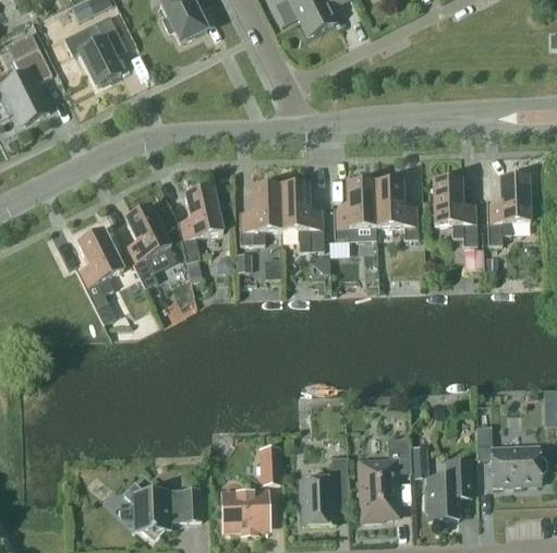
[(84,0),(72,7),(80,22),(94,14),(112,5),(110,0),(87,0),(84,0)]
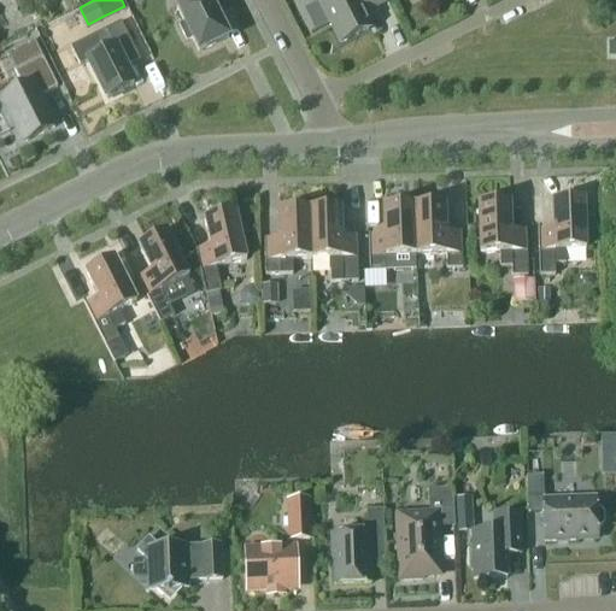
[(185,18),(180,21),(187,36),(193,34),(200,48),(230,33),(217,7),(230,1),(229,0),(182,0),(177,3),(185,18)]
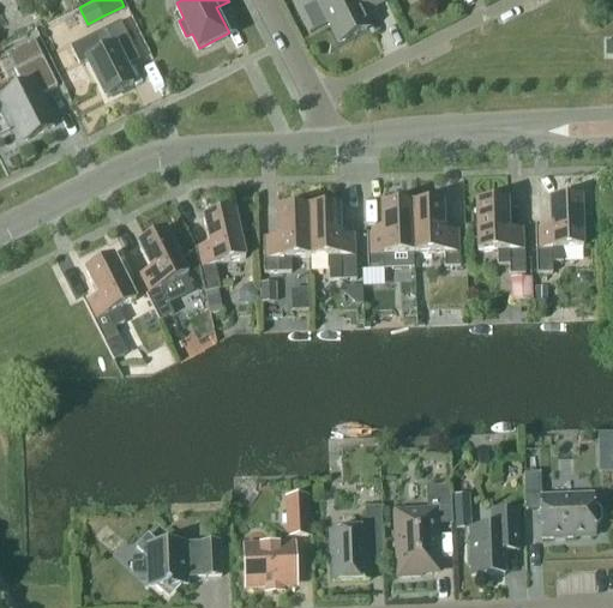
[(340,38),(370,24),(362,8),(379,0),(320,0),(324,7),(330,19),(340,38)]
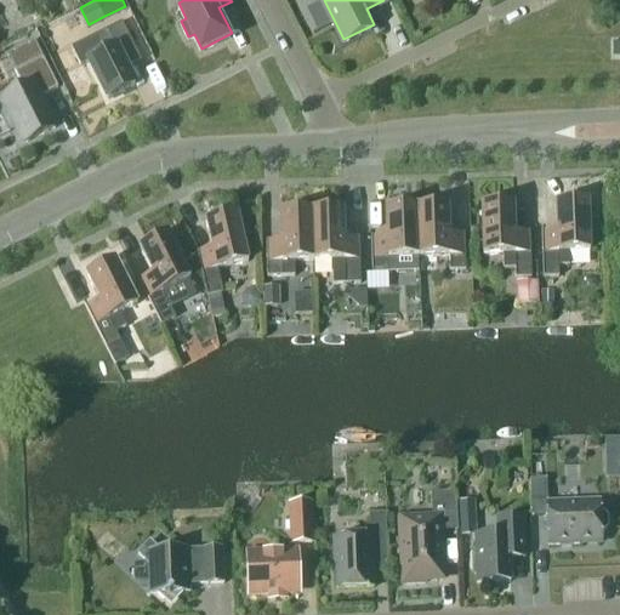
[(328,7),(313,16),(318,27),(334,20),(328,7)]
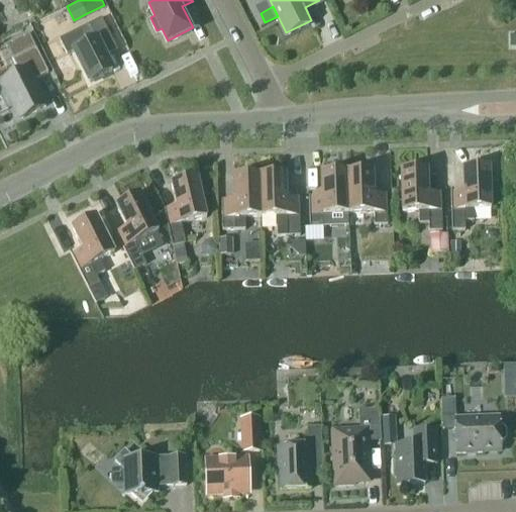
[(91,79),(113,68),(102,46),(114,39),(102,14),(60,35),(68,50),(75,47),(91,79)]
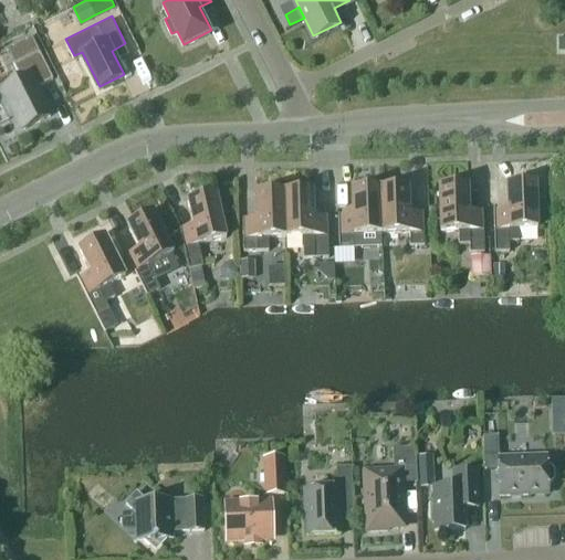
[(0,85),(21,127),(52,113),(38,84),(53,76),(39,48),(14,60),(21,75),(0,85)]
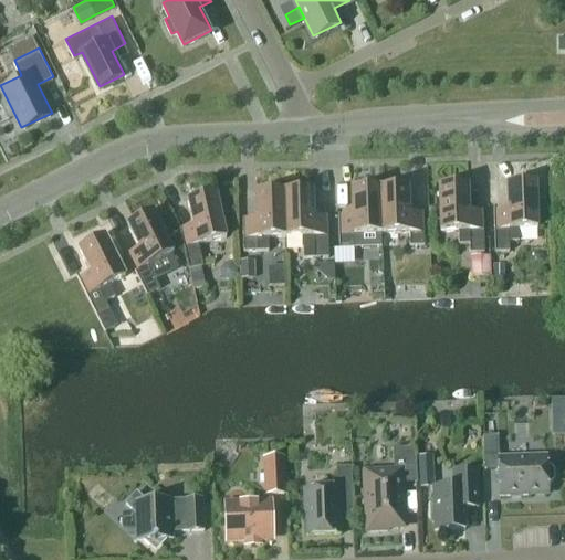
[(494,207),(495,247),(510,247),(510,239),(520,238),(520,225),(537,224),(536,179),(508,180),(508,205),(494,207)]
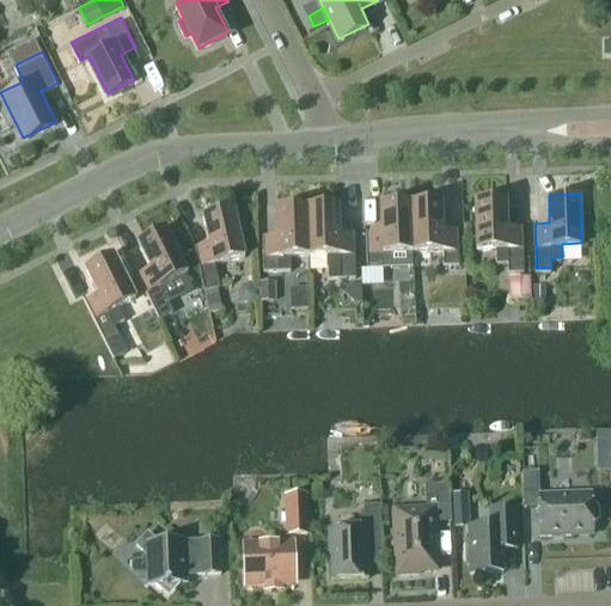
[(523,224),(507,224),(507,196),(475,197),(477,246),(496,246),(496,261),(508,259),(508,269),(524,269),(523,224)]
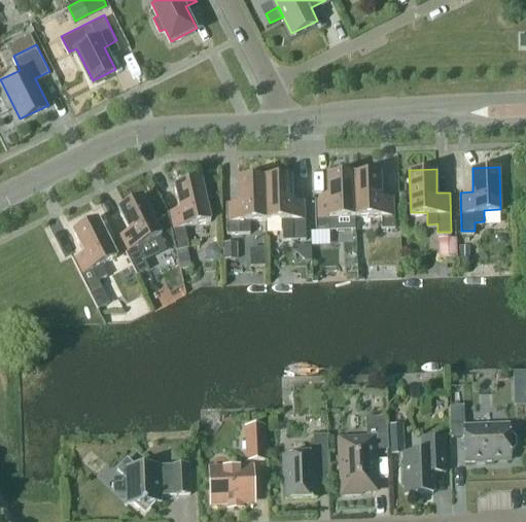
[(382,225),(395,225),(394,195),(382,195),(381,171),(354,172),(355,214),(382,213),(382,225)]
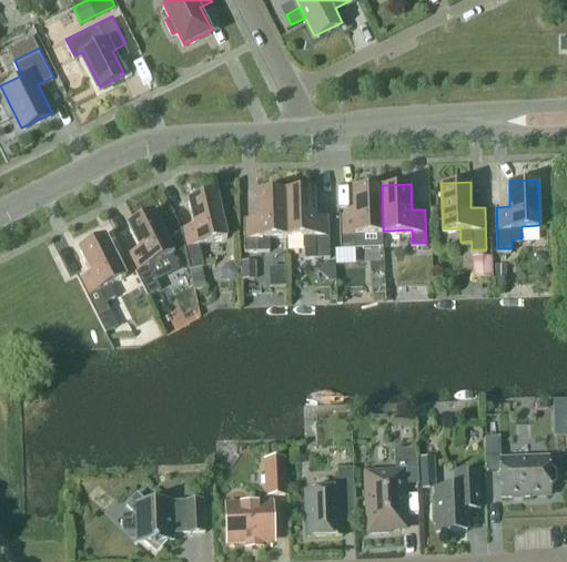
[(354,212),(340,212),(341,245),(342,257),(356,257),(355,245),(355,232),(383,231),(382,185),(353,186),(354,212)]
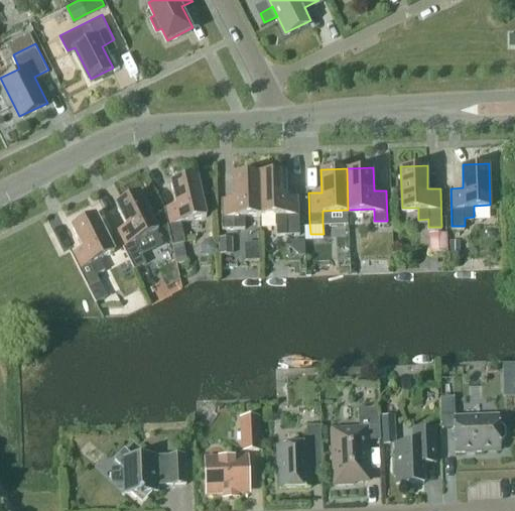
[(300,232),(298,194),(286,194),(285,170),(259,171),(261,213),(276,212),(277,232),(300,232)]
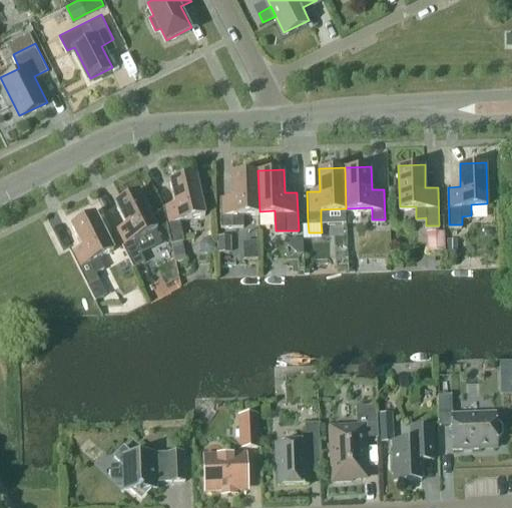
[(232,194),(220,194),(221,224),(243,224),(243,211),(260,211),(258,170),(231,171),(232,194)]
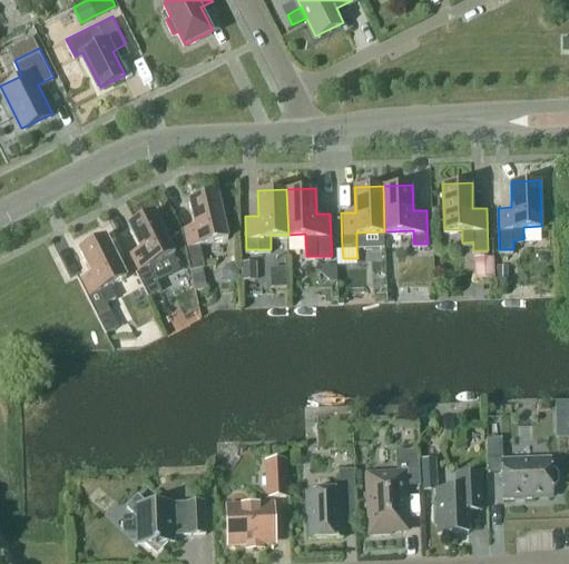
[(195,224),(182,226),(190,267),(203,265),(205,264),(200,243),(228,236),(225,221),(218,191),(189,198),(195,224)]
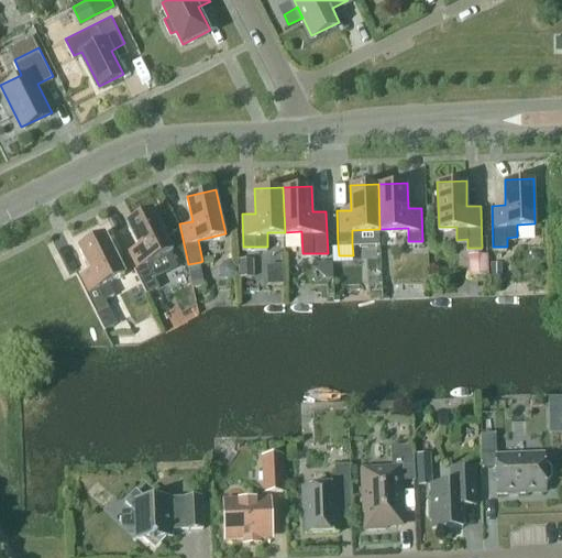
[(172,249),(174,248),(153,207),(127,220),(139,243),(127,250),(141,279),(147,291),(160,284),(156,276),(179,264),(172,249)]
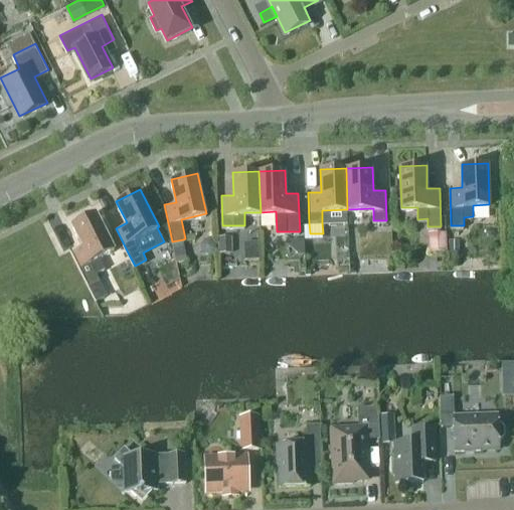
[(82,244),(71,249),(89,284),(100,278),(97,271),(105,267),(100,256),(115,248),(96,211),(71,223),(82,244)]
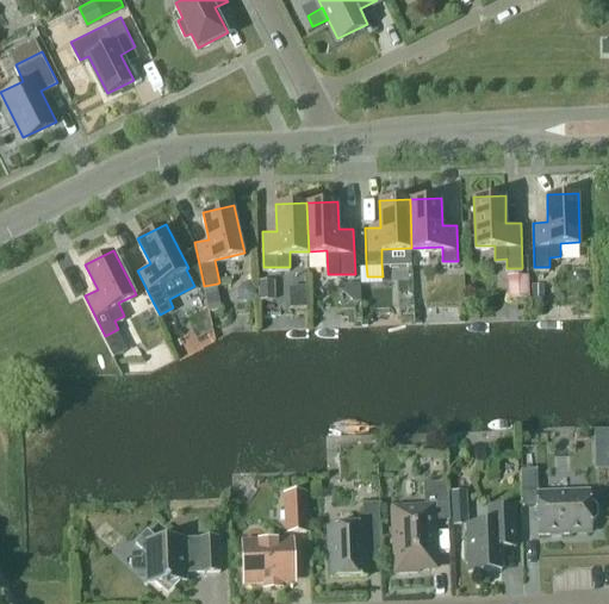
[(511,272),(511,294),(529,293),(528,272),(511,272)]
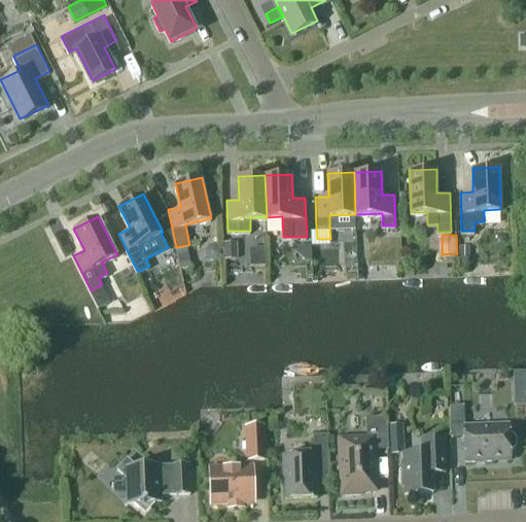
[(239,256),(238,239),(222,240),(223,257),(239,256)]
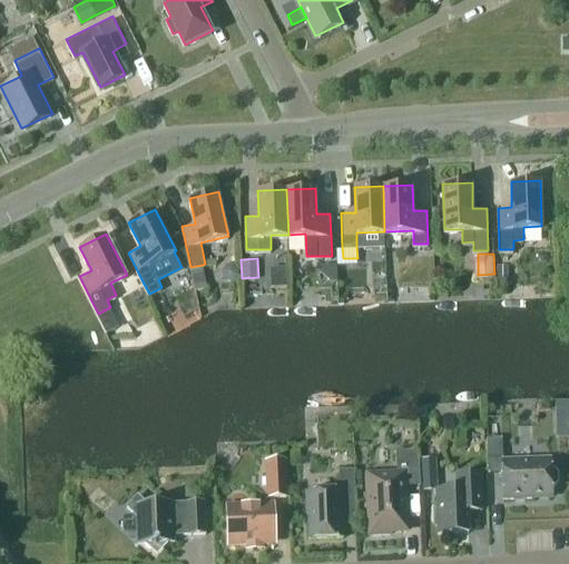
[(498,261),(498,276),(508,276),(508,261),(498,261)]
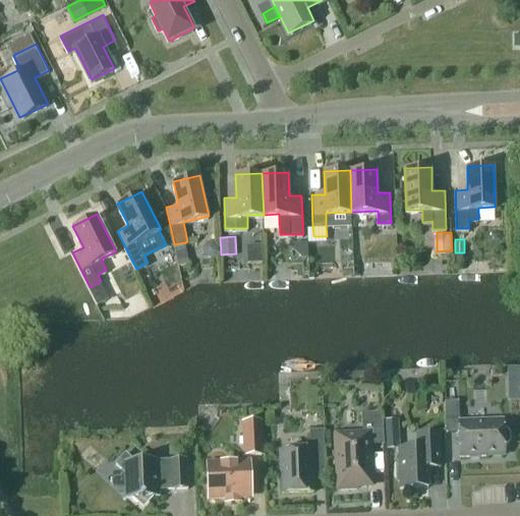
[(263,261),(262,241),(246,242),(247,261),(263,261)]
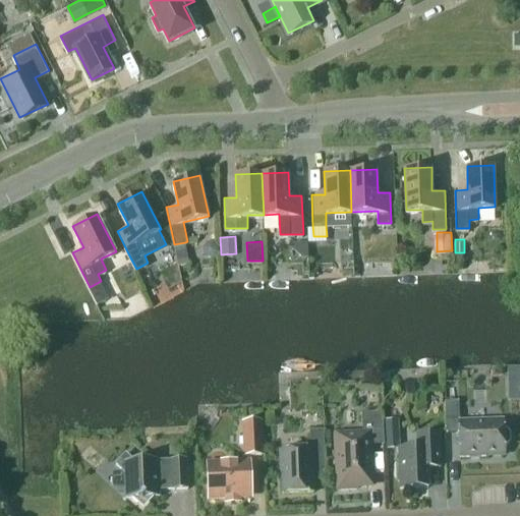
[(185,242),(174,244),(178,263),(189,261),(185,242)]
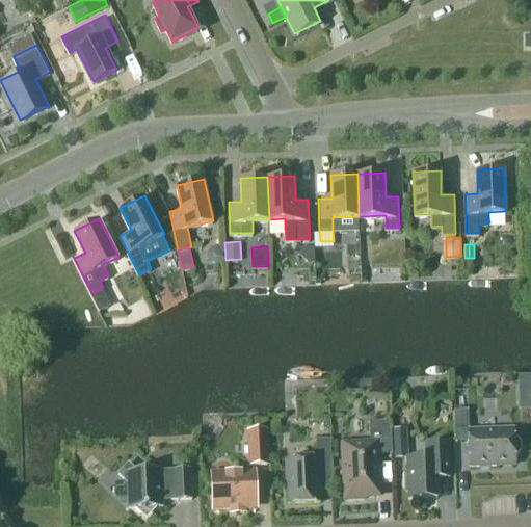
[(103,287),(91,293),(99,310),(111,304),(103,287)]
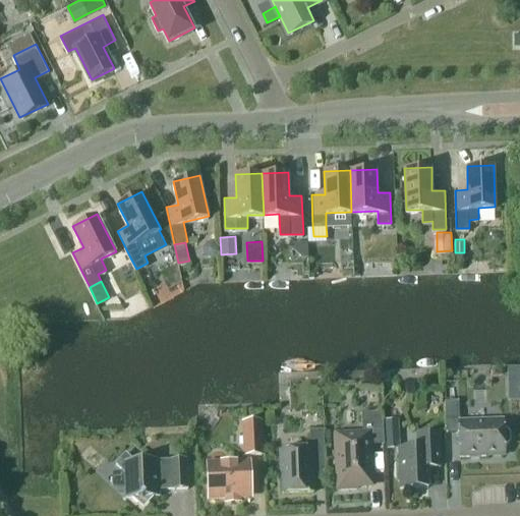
[(519,363),(510,364),(510,377),(519,376),(519,363)]
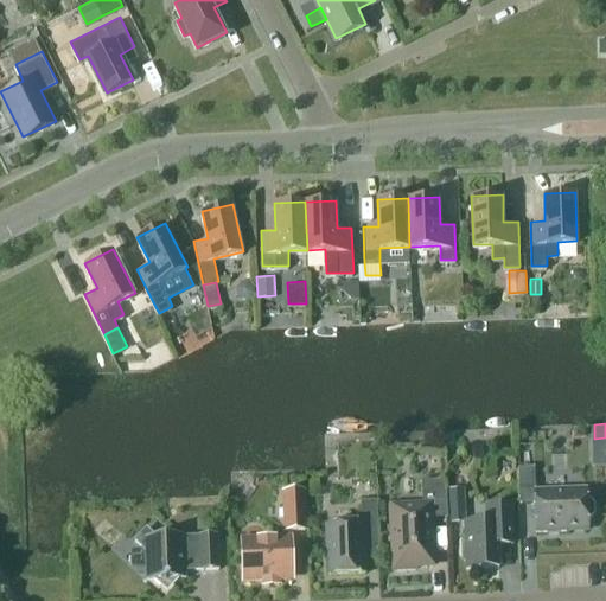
[(535,499),(536,528),(567,526),(588,525),(588,515),(591,515),(594,510),(594,500),(591,497),(587,497),(587,485),(535,487),(535,465),(518,465),(521,499),(535,499)]
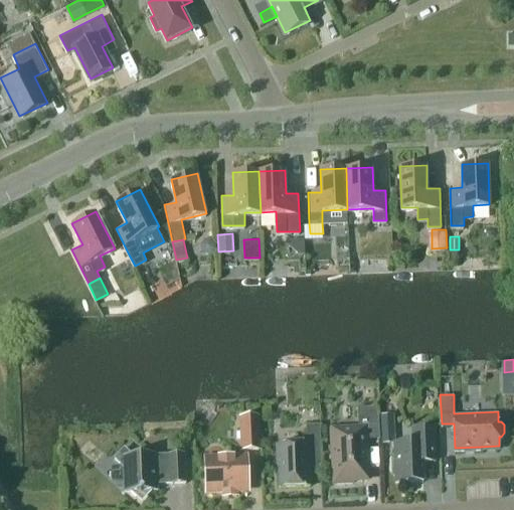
[(353,477),(368,477),(366,437),(380,436),(378,403),(357,404),(359,426),(331,427),(333,464),(335,463),(336,481),(353,480),(353,477)]
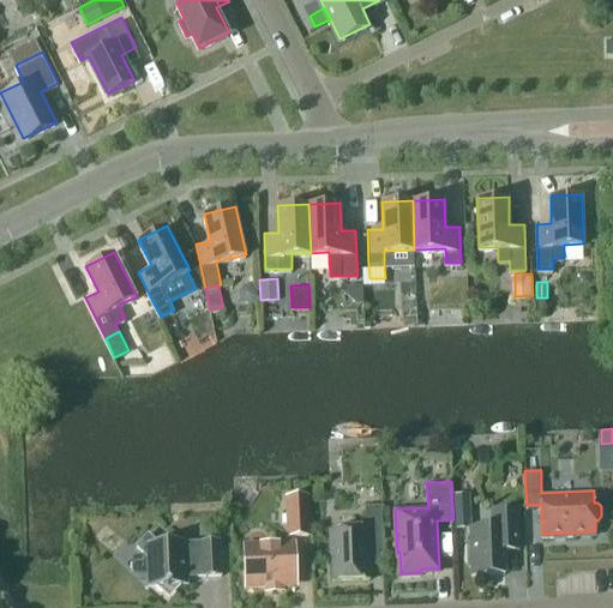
[(470,519),(469,491),(455,492),(456,521),(470,519)]
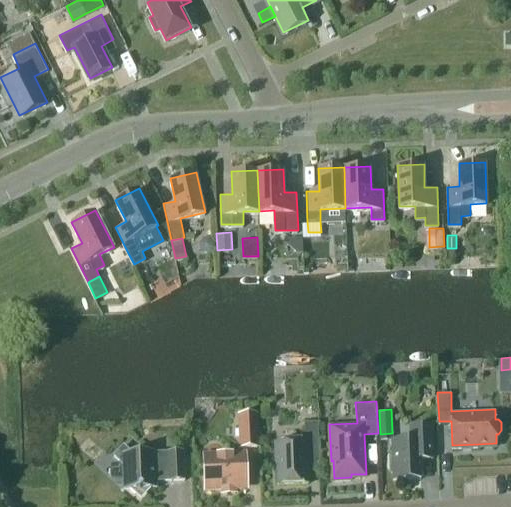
[(256,411),(240,412),(241,444),(257,443),(256,411)]
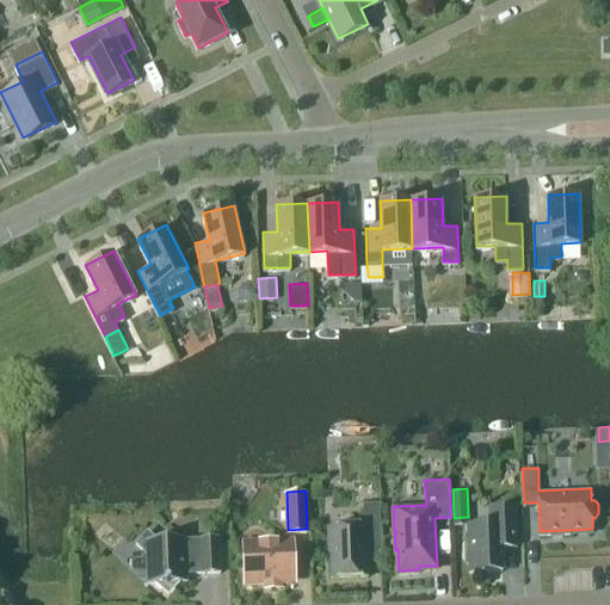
[(368,557),(382,557),(380,500),(364,500),(364,523),(328,524),(328,547),(331,547),(332,574),(368,573),(368,557)]
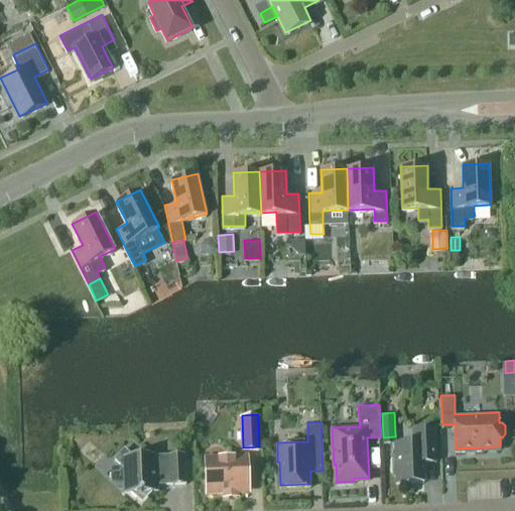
[(423,460),(436,460),(435,427),(413,428),(414,440),(395,441),(396,481),(424,480),(423,460)]
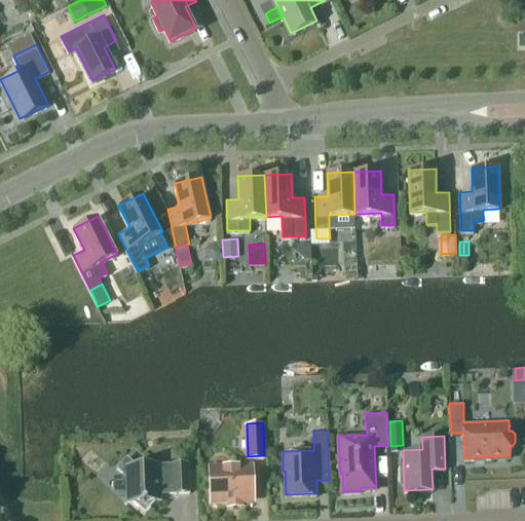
[(136,463),(127,454),(117,464),(126,473),(127,499),(134,499),(139,505),(144,499),(144,500),(148,496),(147,495),(149,493),(153,493),(154,498),(161,498),(161,490),(175,490),(175,491),(190,490),(189,460),(136,463)]
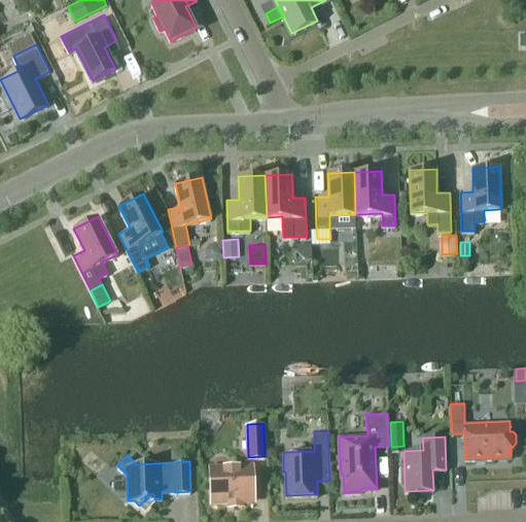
[(237,463),(235,465),(211,466),(212,499),(230,498),(231,505),(242,505),(242,497),(254,497),(252,465),(250,465),(248,463),(237,463)]
